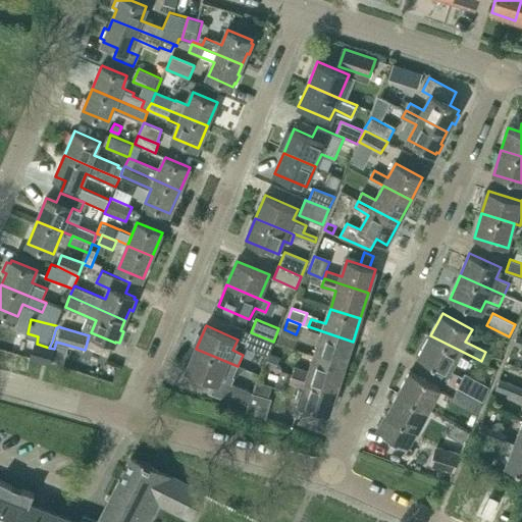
[(345,366),(353,342),(308,326),(306,334),(320,340),(314,356),(345,366)]
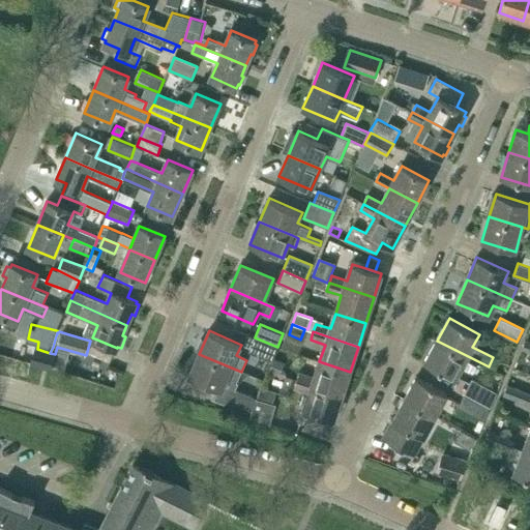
[(271,361),(277,347),(255,337),(248,352),(271,361)]
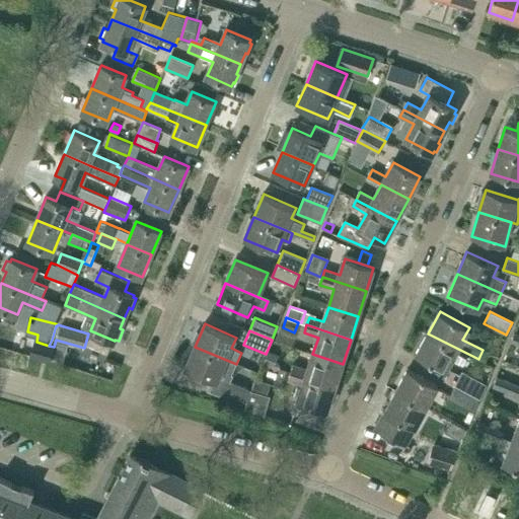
[(468,355),(478,360),(478,359),(428,334),(416,354),(446,370),(453,357),(463,363),(468,355)]
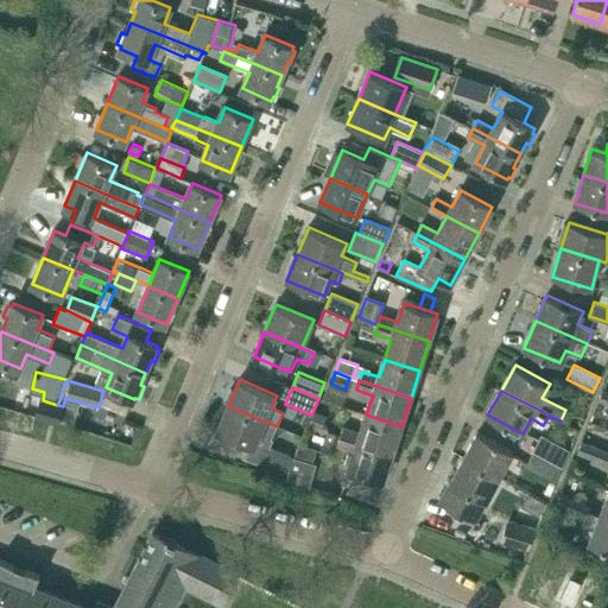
[(58,423),(63,406),(57,405),(43,400),(40,400),(36,417),(58,423)]
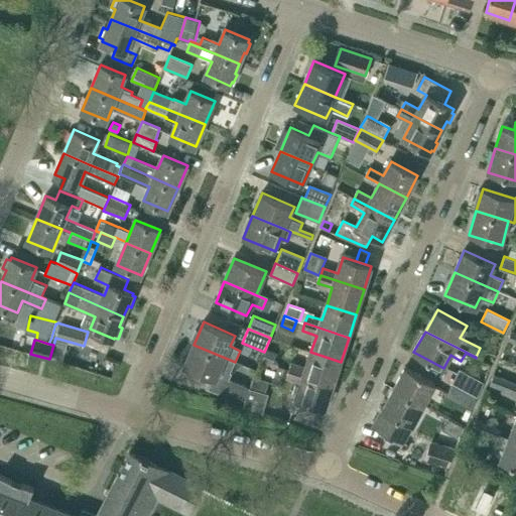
[(220,370),(230,374),(235,362),(194,345),(184,366),(216,380),(220,370)]
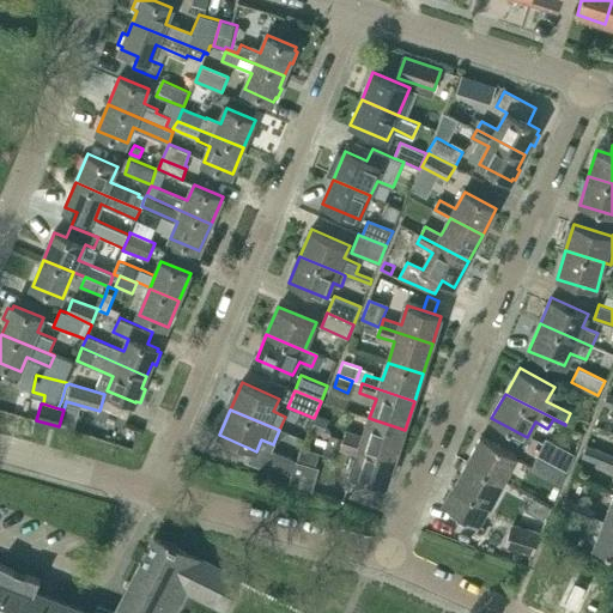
[(317,414),(311,430),(323,435),(329,419),(317,414)]
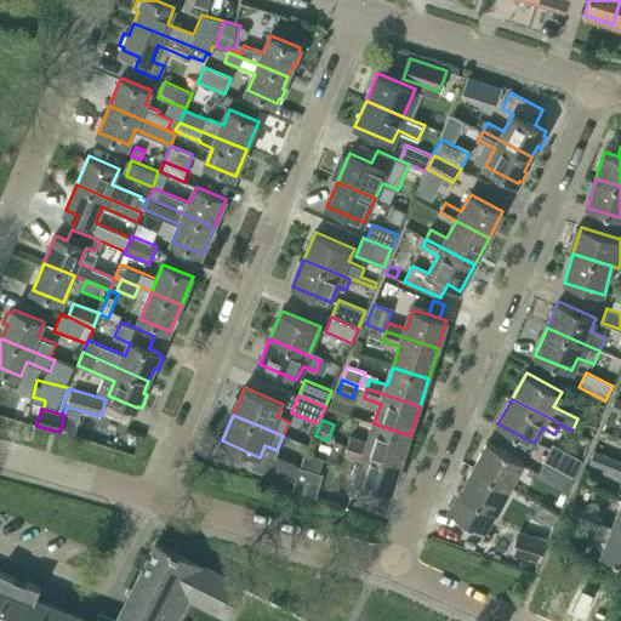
[(351,436),(347,445),(400,462),(410,436),(374,423),(369,440),(351,436)]
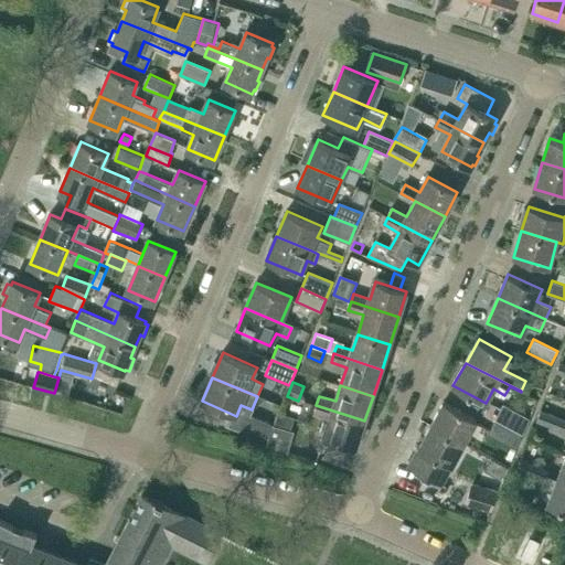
[(477,419),(444,402),(432,425),(464,443),(477,419)]
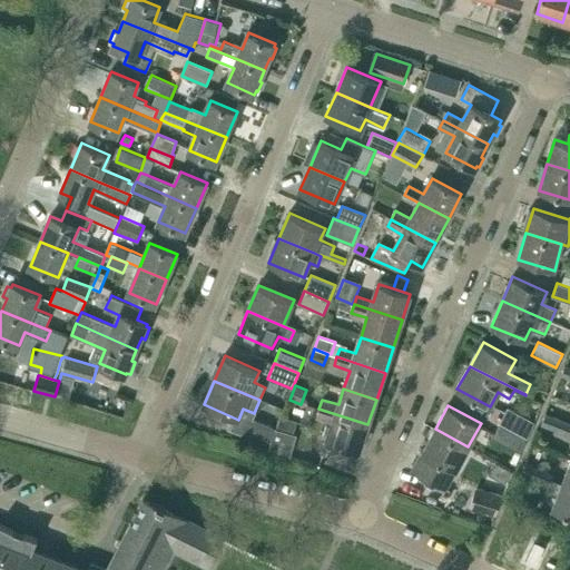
[(359,451),(367,424),(318,409),(316,418),(332,422),(323,453),(346,461),(350,449),(359,451)]
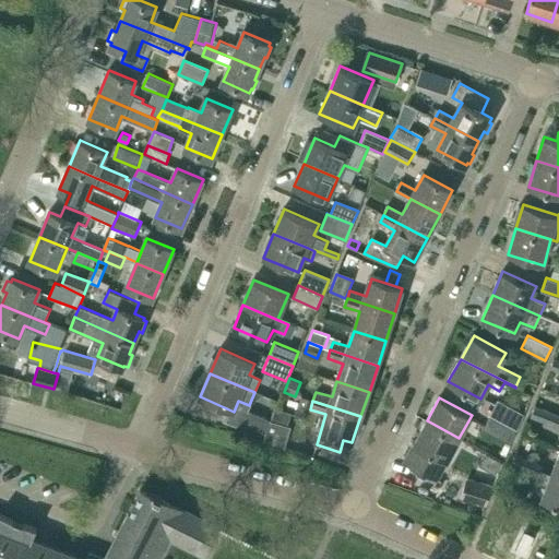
[(498,401),(490,414),(518,429),(524,415),(498,401)]
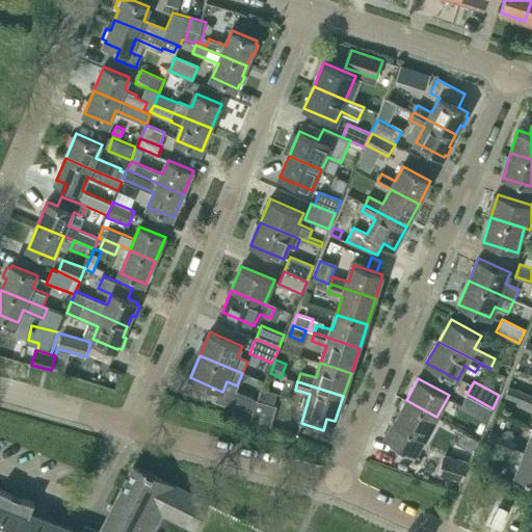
[(520,402),(523,392),(509,387),(505,396),(520,402)]
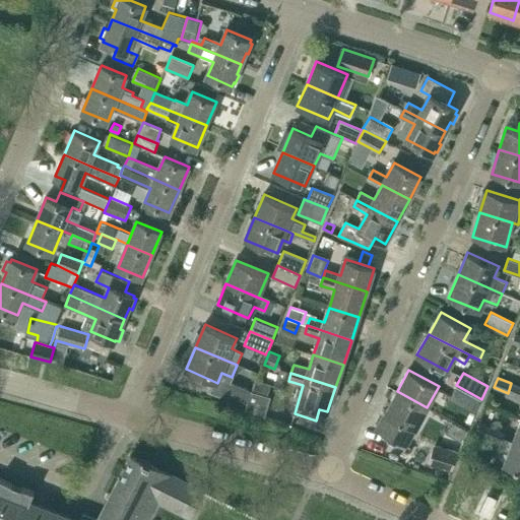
[(225,380),(219,394),(246,402),(251,391),(225,380)]
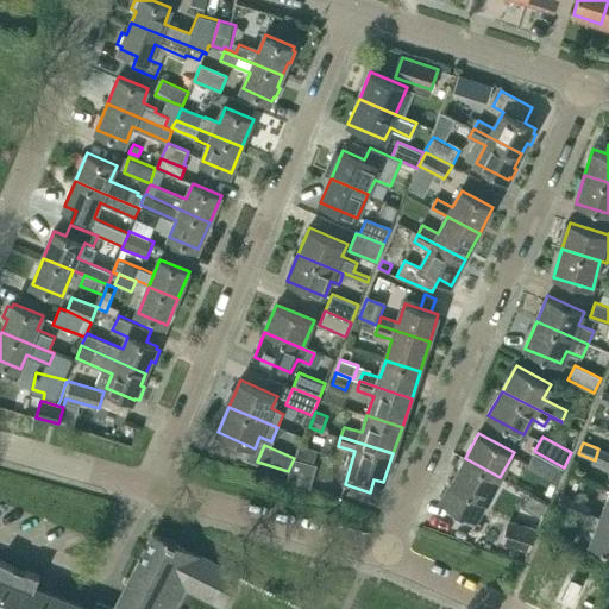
[(608,465),(608,452),(598,449),(595,460),(608,465)]
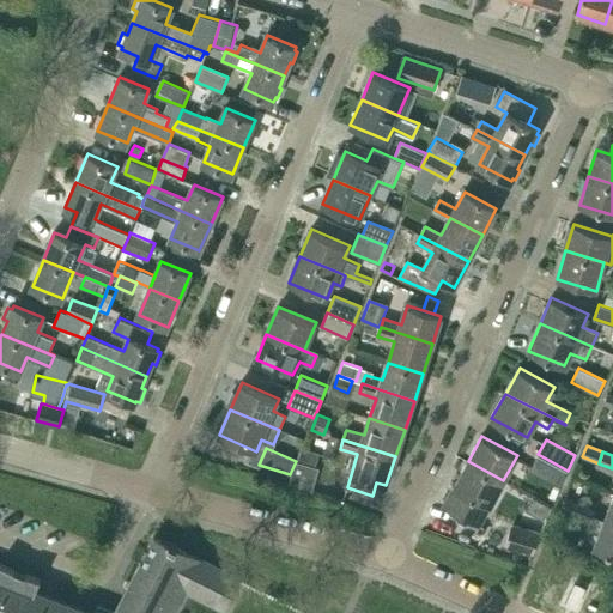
[(568,471),(538,454),(529,471),(560,487),(568,471)]
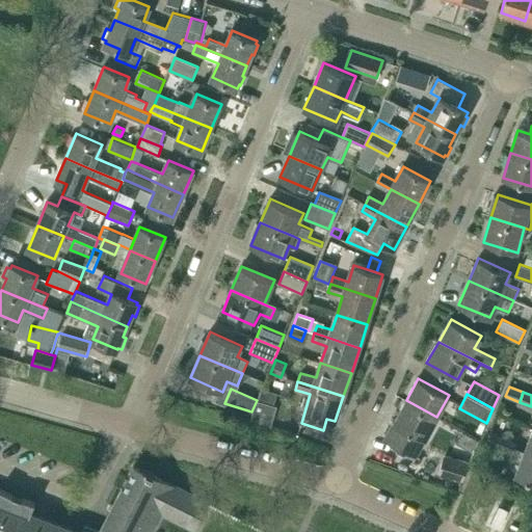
[(254,411),(253,413),(250,419),(271,426),(273,419),(277,405),(257,400),(251,411),(254,411)]
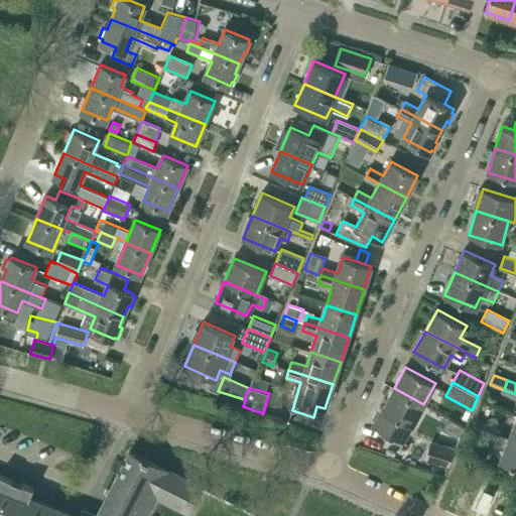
[(403,442),(423,404),(394,388),(373,426),(403,442)]
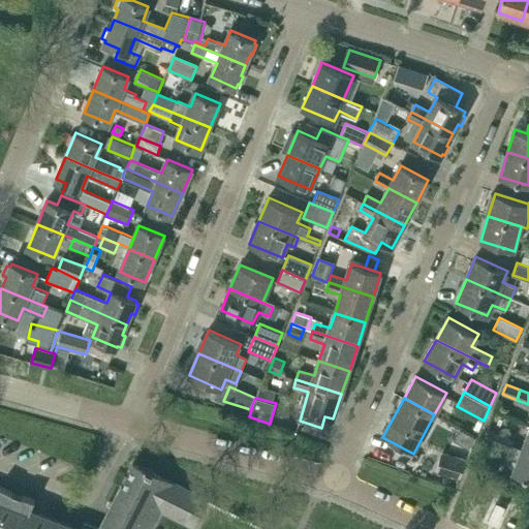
[(498,445),(502,435),(488,429),(484,439),(498,445)]
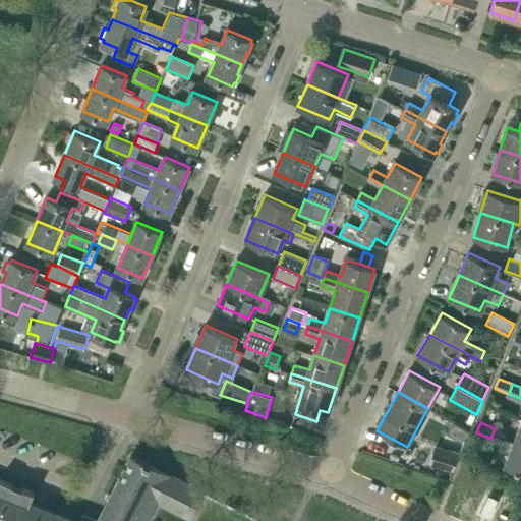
[(520,445),(520,424),(514,442),(506,439),(514,443),(520,445)]
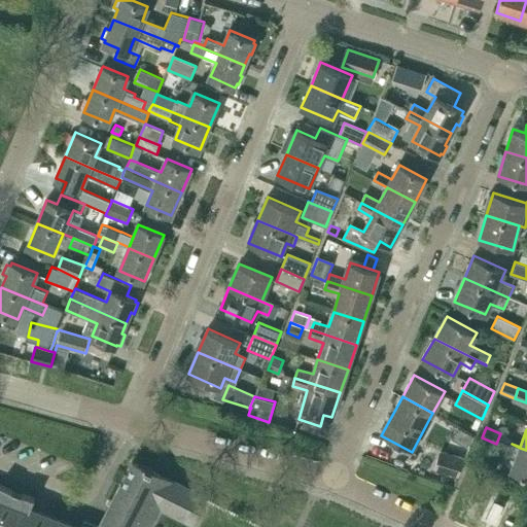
[(440,450),(434,469),(458,477),(465,458),(475,435),(466,432),(457,456),(440,450)]
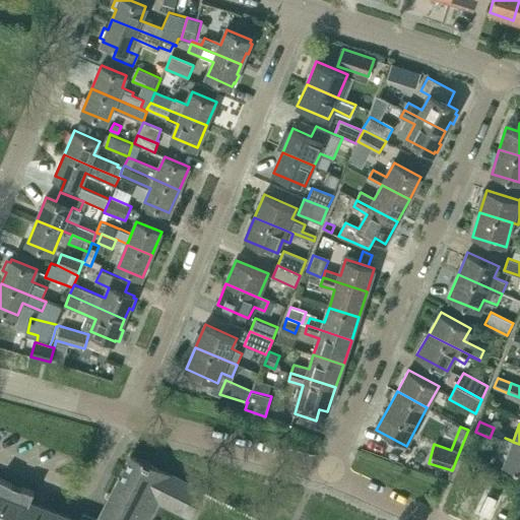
[(505,432),(494,428),(490,438),(501,442),(498,449),(508,453),(504,464),(519,470),(519,444),(513,442),(505,438),(504,438),(505,434),(505,432)]
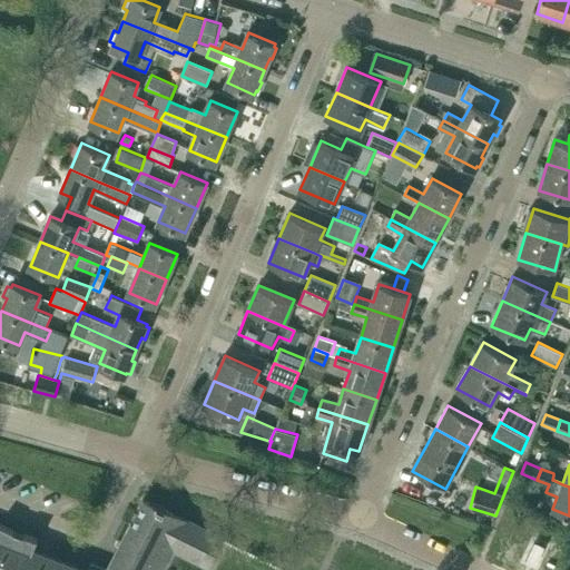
[(160,569),(173,548),(208,567),(222,540),(177,518),(164,510),(165,507),(157,503),(156,505),(145,499),(108,569),(107,569),(95,561),(91,569),(35,548),(38,536),(25,532),(25,533),(15,530),(15,529),(2,522),(0,528),(0,569),(160,569)]
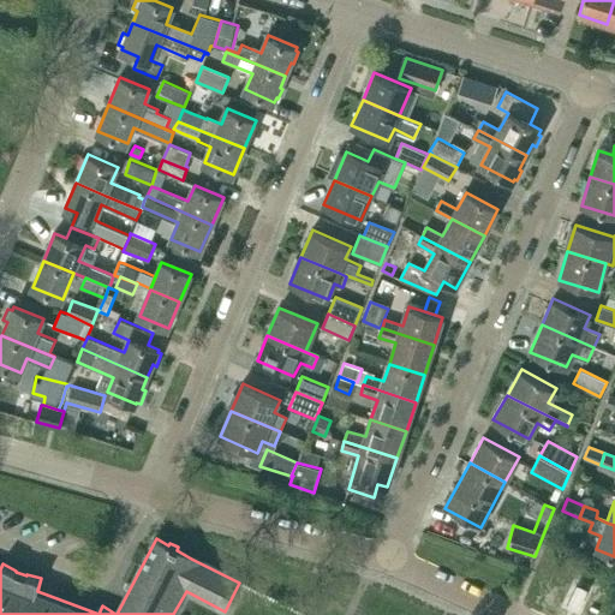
[(587,590),(577,585),(567,607),(578,611),(587,590)]
